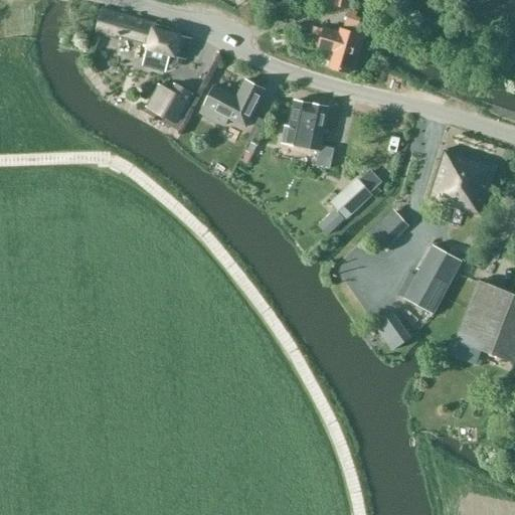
[(103,11),(96,34),(120,41),(121,39),(146,45),(145,51),(146,51),(142,66),(166,72),(167,68),(173,69),(181,65),(182,60),(185,61),(191,41),(154,31),(155,25),(103,11)]
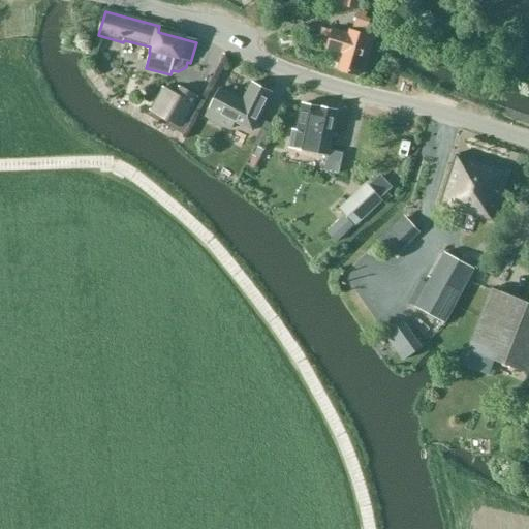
[(359,78),(371,35),(349,31),(348,34),(332,29),(325,51),(342,56),(338,70),(359,78)]
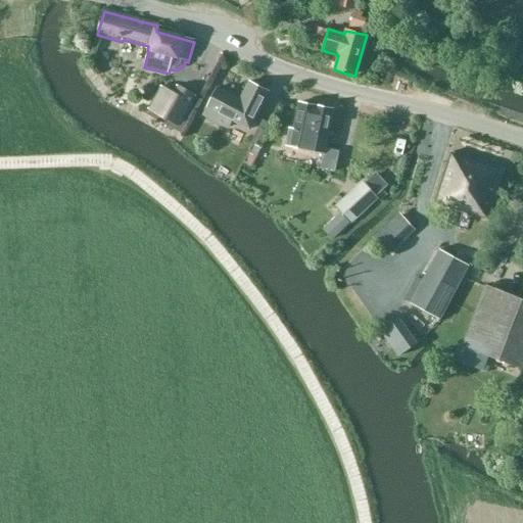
[(188,81),(201,86),(208,64),(196,59),(188,81)]
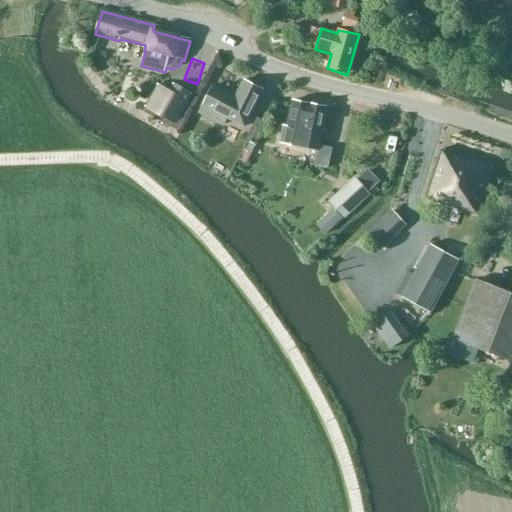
[(250,116),(250,117),(263,91),(244,82),(235,99),(213,88),(199,115),(223,126),(227,120),(244,128),(250,116)]
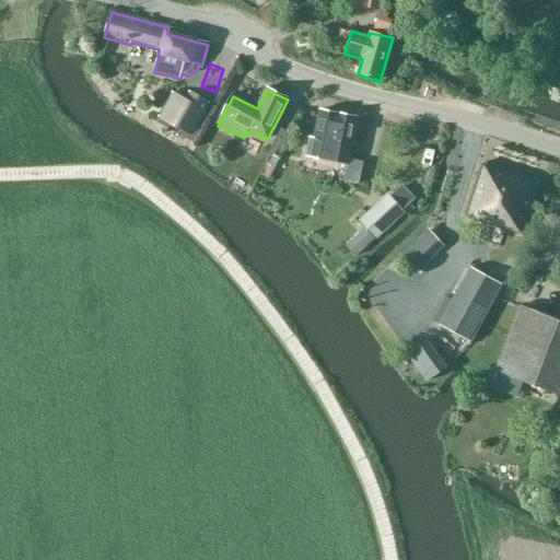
[(186,103),(184,102),(171,125),(190,136),(203,112),(201,112),(206,104),(190,95),(186,103)]
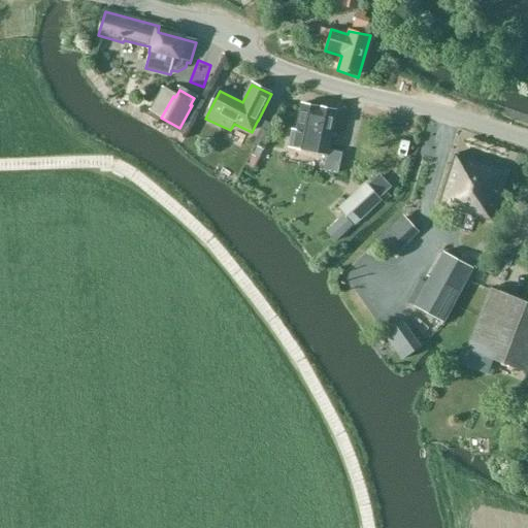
[(302,104),(293,149),(319,154),(320,151),(327,152),(336,111),(302,104)]
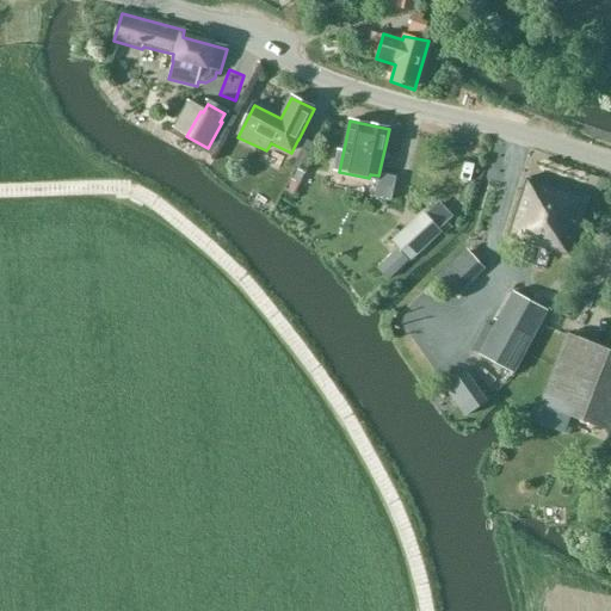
[(571,255),(587,199),(525,178),(501,258),(544,272),(550,251),(571,255)]
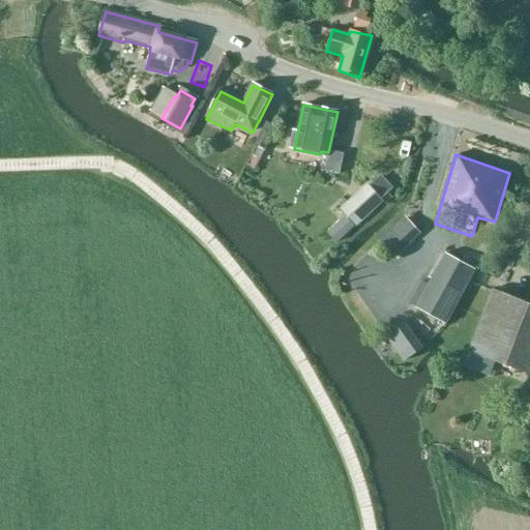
[(340,209),(346,215),(355,226),(356,227),(384,201),(369,184),(367,183),(340,209)]
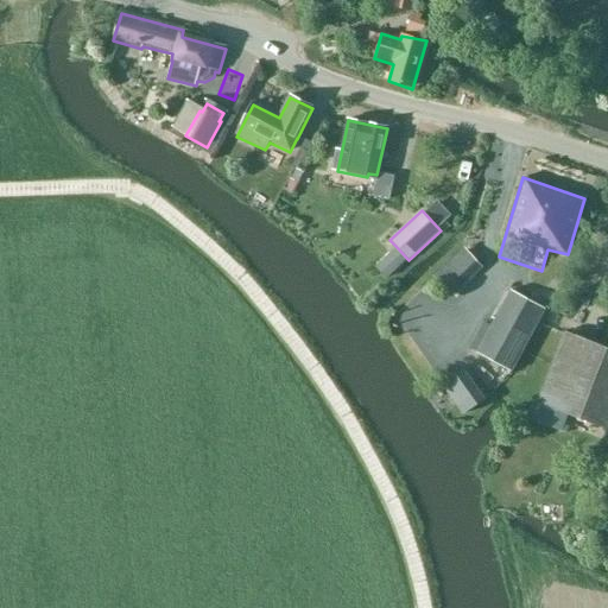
[(391,248),(374,260),(382,273),(399,260),(391,248)]
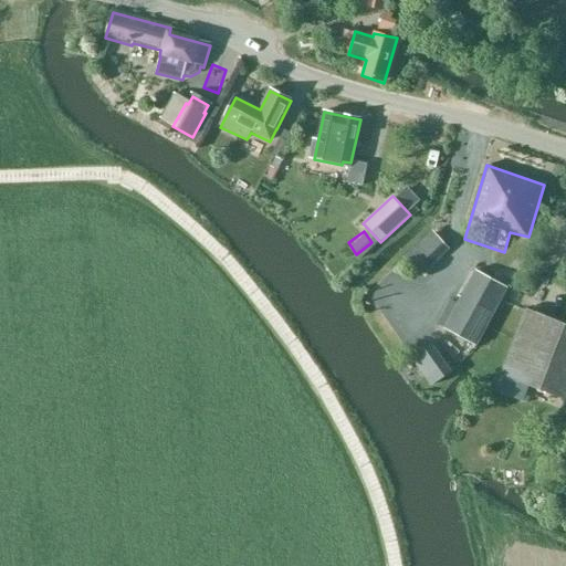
[(439,325),(443,327),(443,328),(475,347),(506,289),(474,271),(457,304),(452,301),(439,325)]
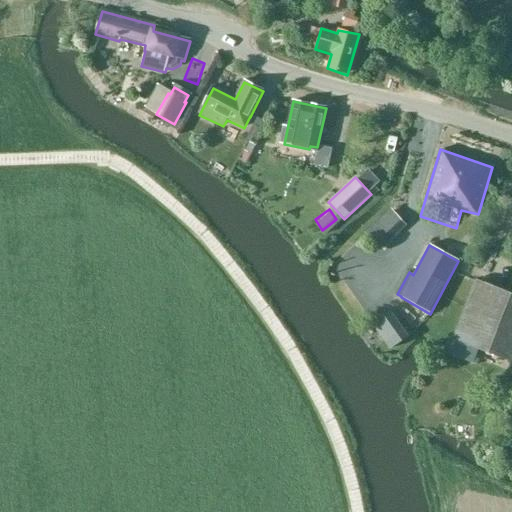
[(511,362),(511,294),(476,280),(453,338),(511,362)]
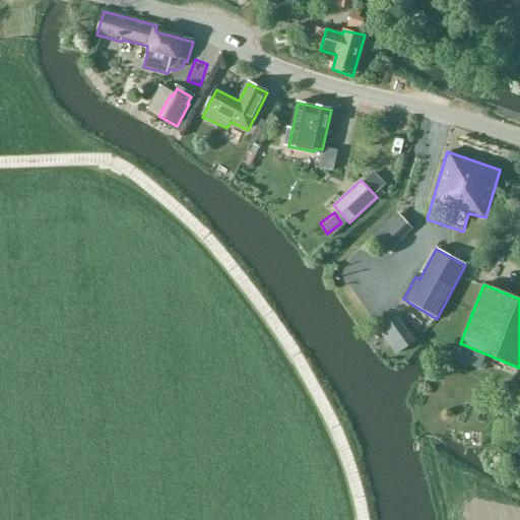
[(415,341),(395,313),(376,327),(396,354),(415,341)]
